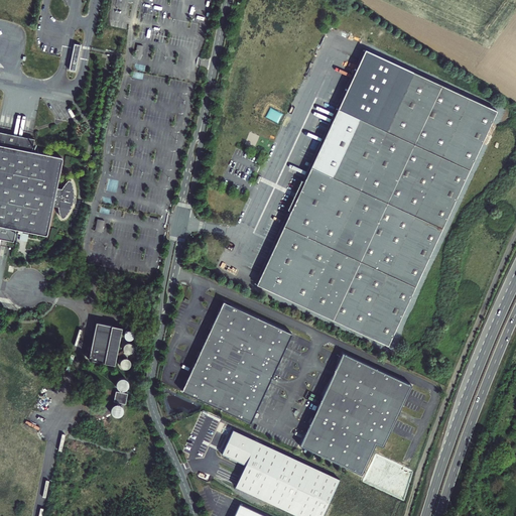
[(77,70),(82,43),(75,42),(71,69),(77,70)]
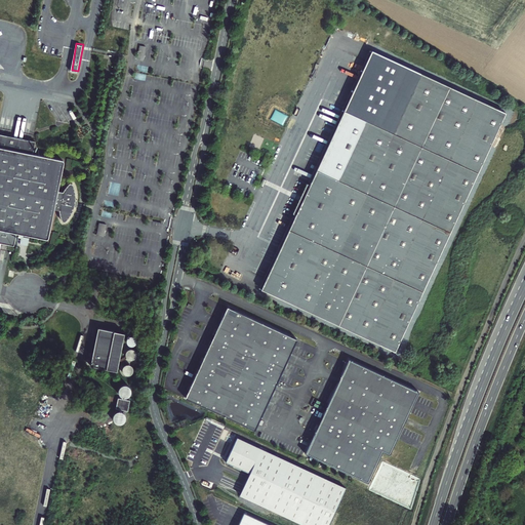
[(373,53),(370,51),(264,292),(332,322),(398,351),(468,195),(503,112),(479,101),(475,98),(373,53)]
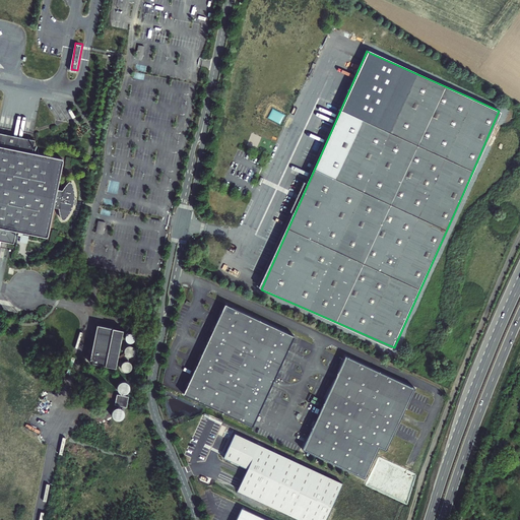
[(31,139),(2,134),(0,133),(0,241),(7,243),(10,243),(14,244),(16,232),(25,234),(48,238),(51,226),(55,208),(59,209),(59,212),(60,216),(62,219),(64,220),(66,218),(69,214),(71,211),(73,207),(74,203),(74,202),(75,200),(75,195),(75,190),(73,185),(72,182),(70,181),(67,185),(64,187),(62,190),(58,189),(62,170),(64,158),(34,152),(36,140),(31,139)]
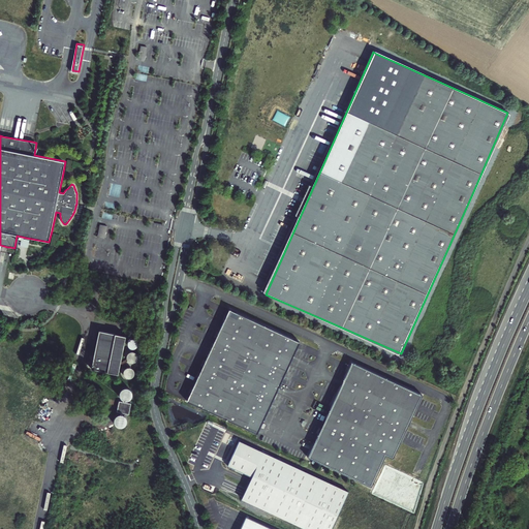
[(99,237),(106,238),(107,225),(100,224),(99,237)]
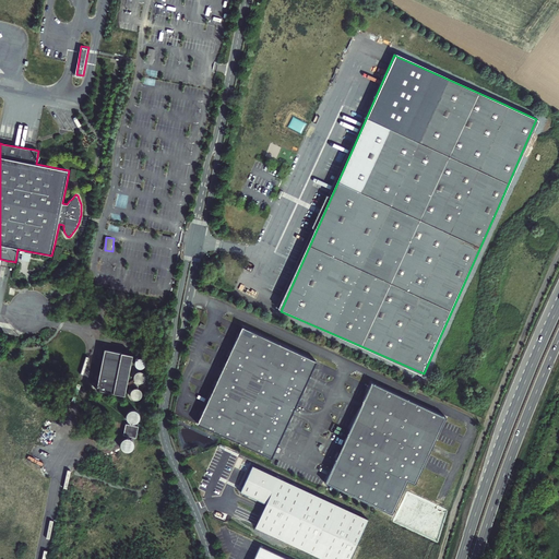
[(47,295),(55,284),(49,281),(42,292),(47,295)]
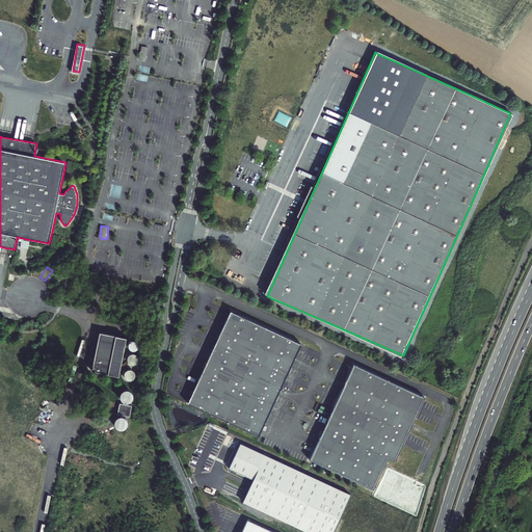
[(230,311),(187,404),(255,435),(258,437),(260,433),(299,347),(300,344),(297,342),(233,313),(230,311)]
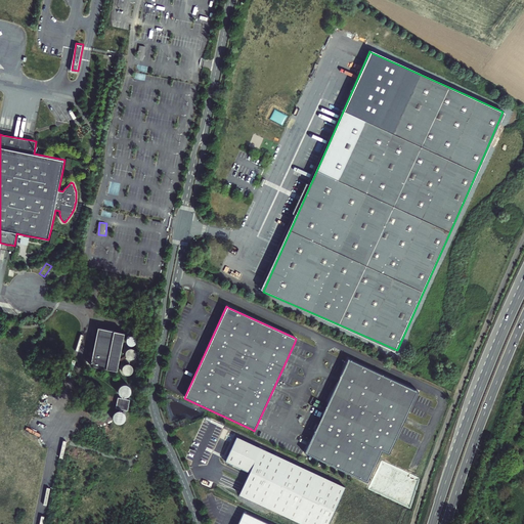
[(95,343),(93,353),(90,365),(117,372),(125,333),(98,328),(95,343)]
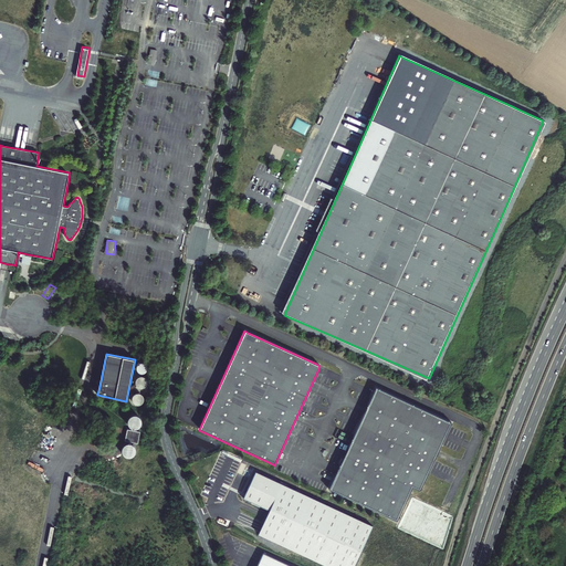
[(375,388),(328,490),(397,521),(412,486),(420,490),(451,422),(375,388)]
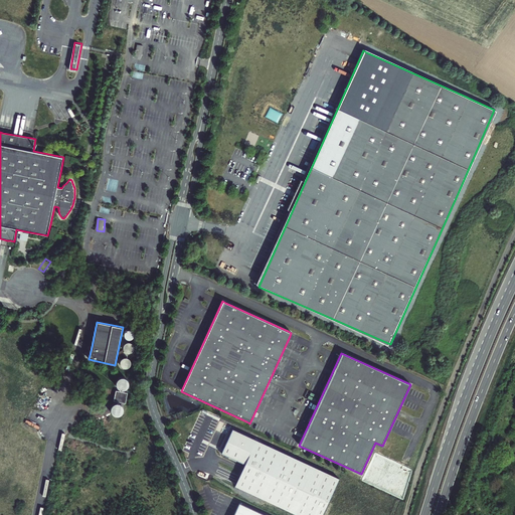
[(120,360),(125,369),(132,364),(128,356),(120,360)]
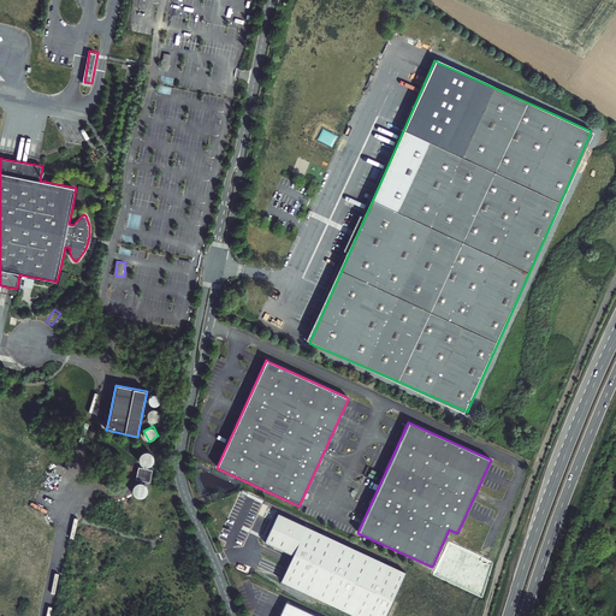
[(154,451),(141,452),(142,466),(155,465),(154,451)]
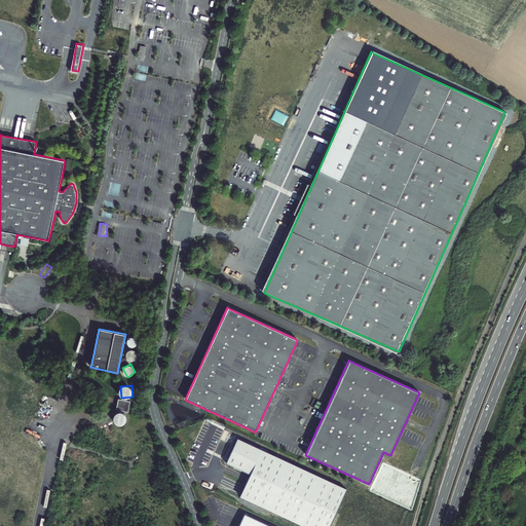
[(116,411),(115,422),(126,423),(127,413),(116,411)]
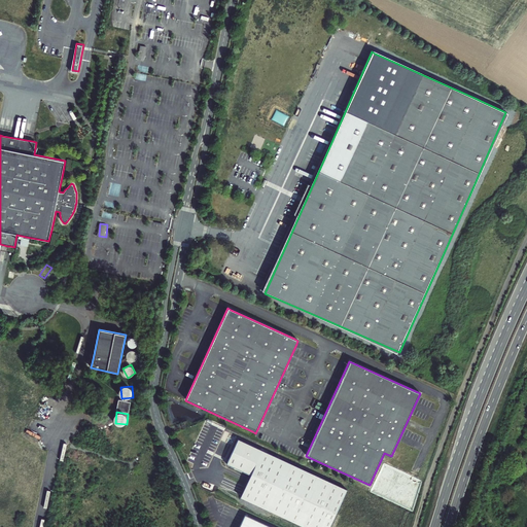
[(330,526),(347,491),(238,441),(226,465),(251,477),(241,499),(302,526),(330,526)]
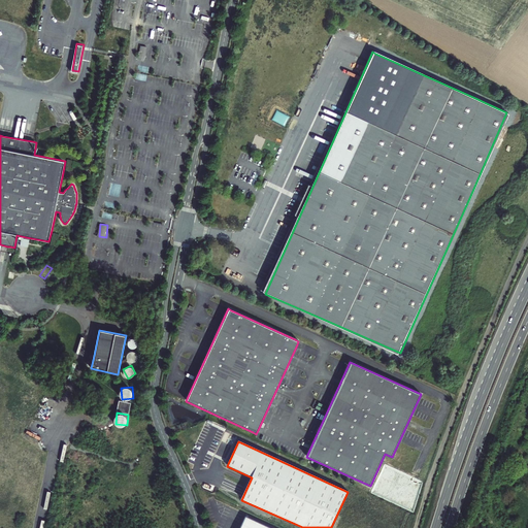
[(267,527),(244,517),(238,527),(267,527)]
